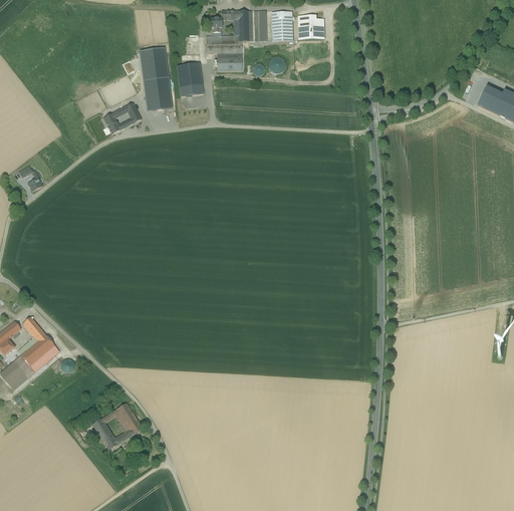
[(222,18),(222,19),(230,19),(230,10),(221,10),(221,18),(222,18)]
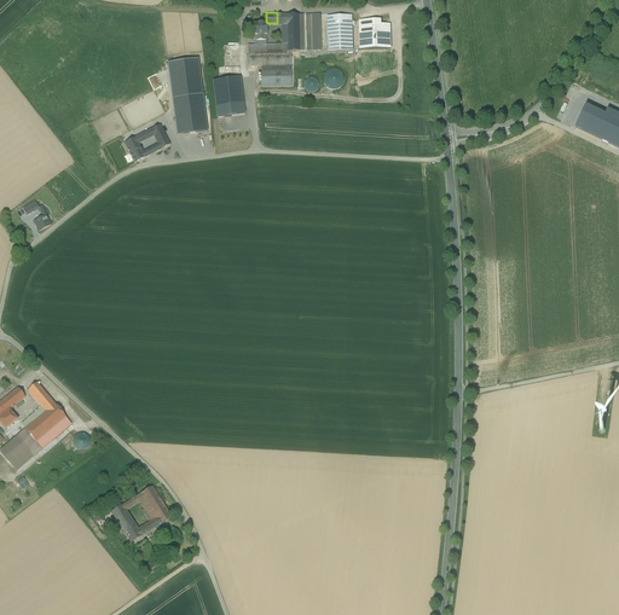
[(320,12),(287,12),(287,42),(288,50),(291,50),(298,48),(300,48),(322,48),(320,12)]
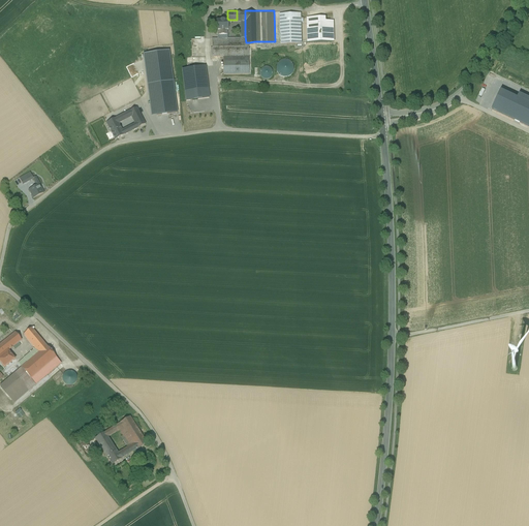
[(301,11),(280,11),(280,41),(302,41),(301,11)]
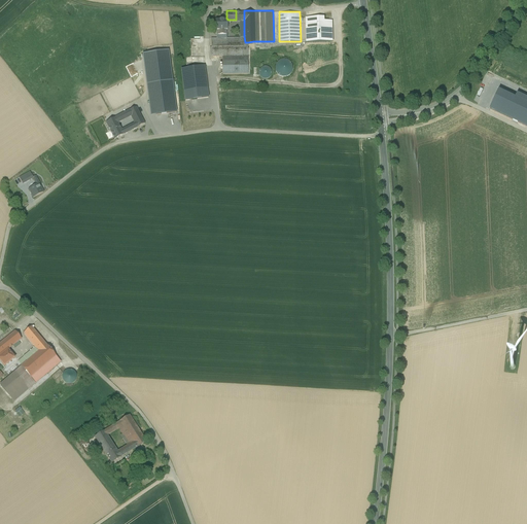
[(324,15),(306,15),(307,40),(332,39),(332,19),(324,19),(324,15)]
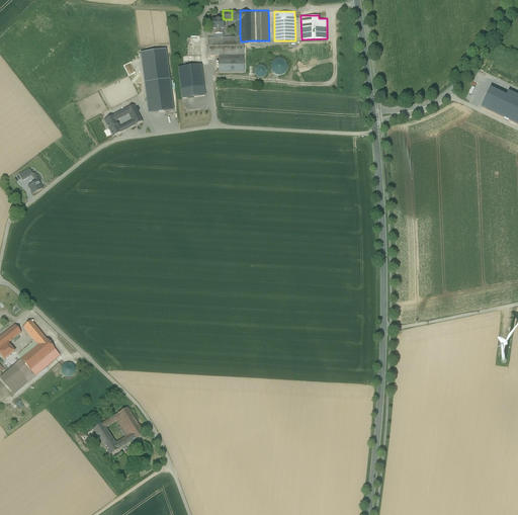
[(223,18),(211,18),(211,27),(213,27),(223,27),(224,27),(224,19),(224,18),(223,18)]
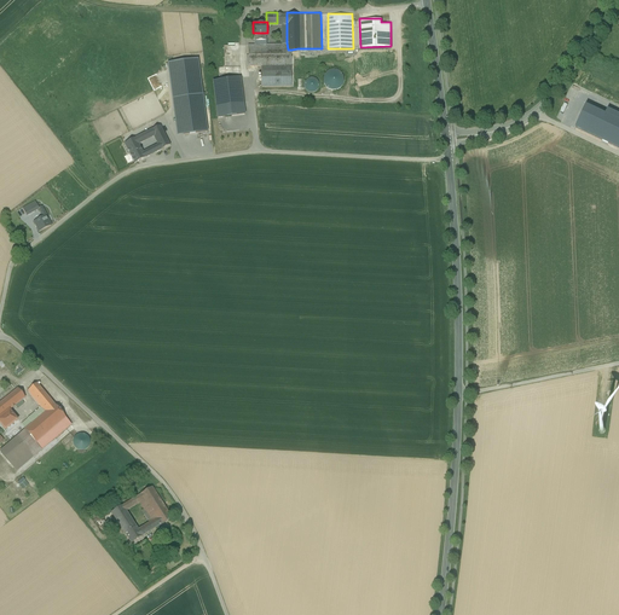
[(241,42),(224,44),(224,64),(239,64),(241,42)]
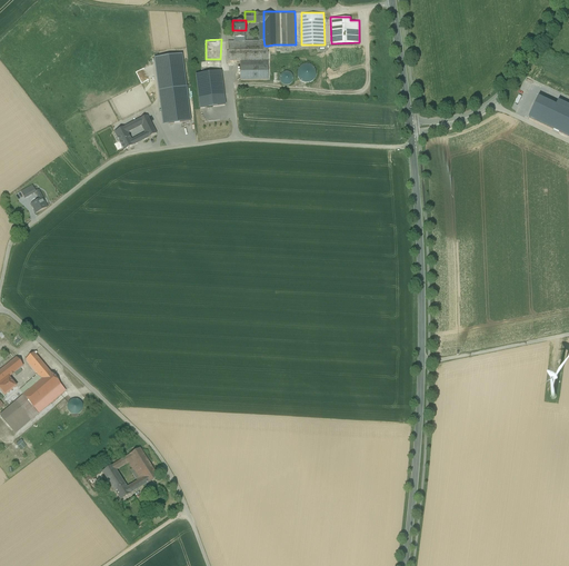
[(265,46),(263,39),(259,39),(245,39),(235,39),(228,39),(228,49),(228,59),(240,59),(268,58),(268,48),(268,46),(265,46)]
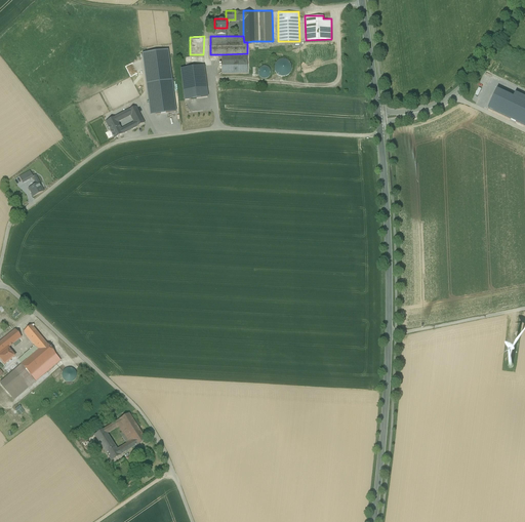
[(168,48),(142,51),(150,113),(176,109),(168,48)]
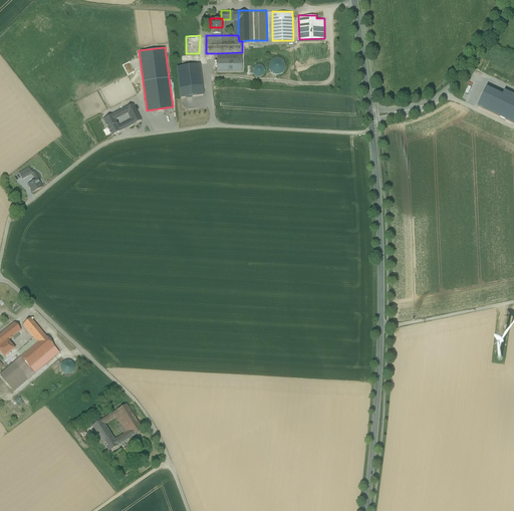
[(242,69),(242,52),(217,53),(217,70),(242,69)]
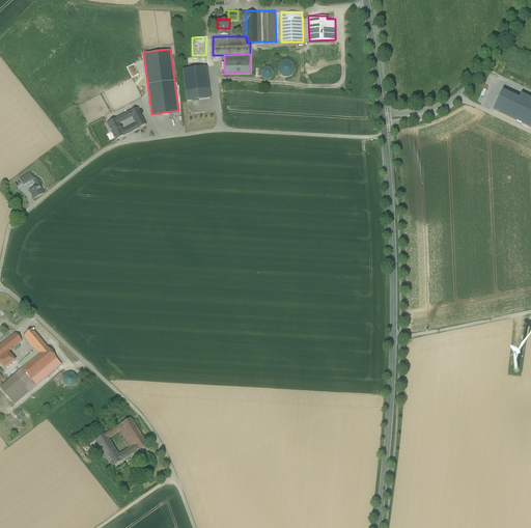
[(286,57),(283,57),(281,59),(279,60),(278,63),(277,65),(277,68),(278,71),(280,73),(282,74),(285,75),(287,75),(290,74),(292,73),(294,71),(295,67),(295,65),(295,62),(292,60),(290,58),(288,57),(286,57)]
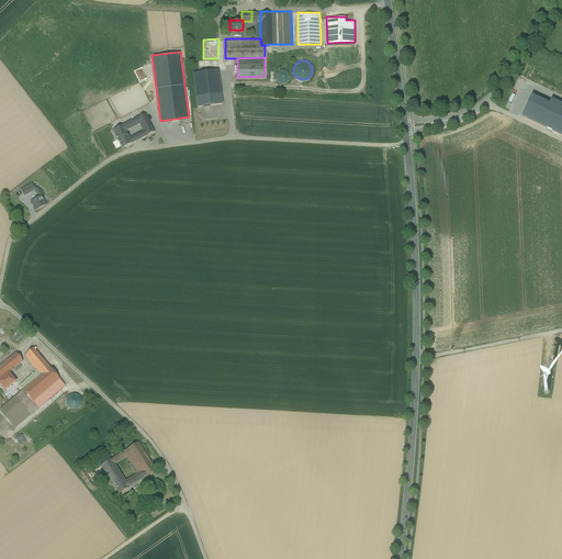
[(217,68),(193,71),(198,104),(222,101),(217,68)]
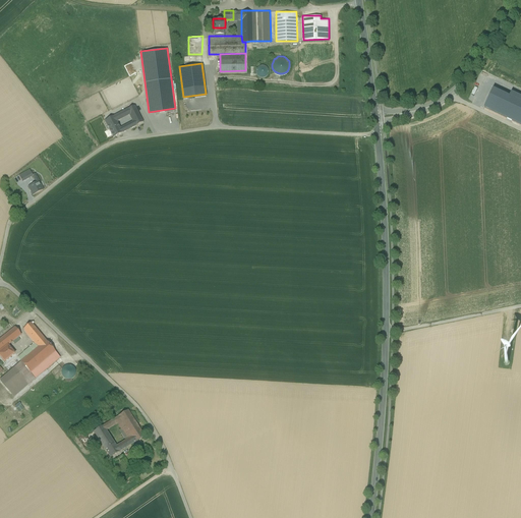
[(262,63),(258,64),(257,65),(256,67),(255,70),(256,72),(257,74),(259,75),(263,75),(265,75),(267,74),(268,72),(269,70),(269,67),(268,65),(266,64),(264,63),(262,63)]
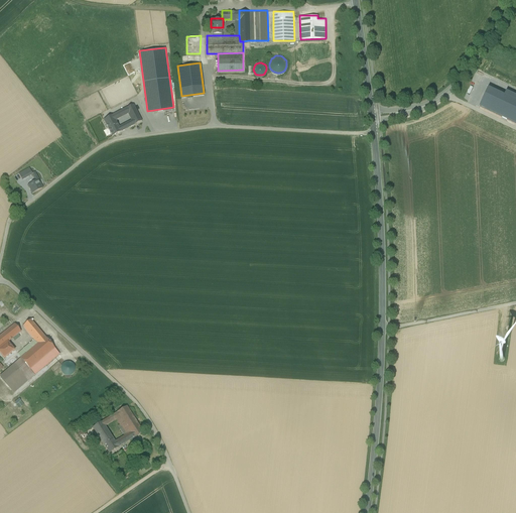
[(133,97),(124,102),(126,107),(133,103),(135,101),(133,97)]
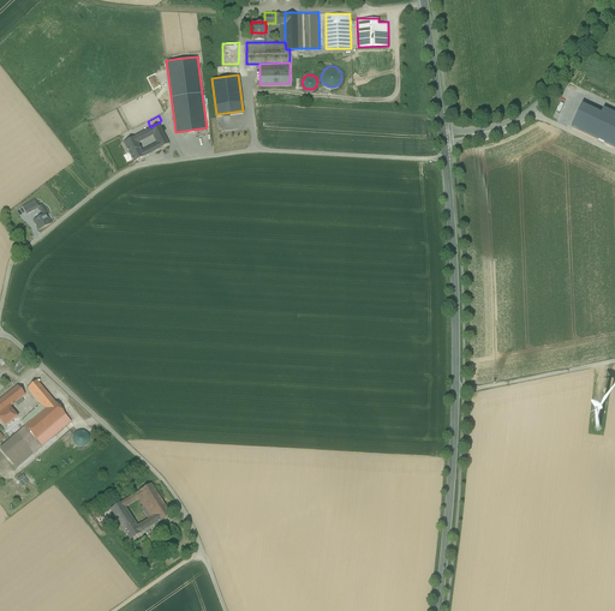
[(148,121),(138,126),(141,131),(144,138),(154,133),(150,127),(148,121)]
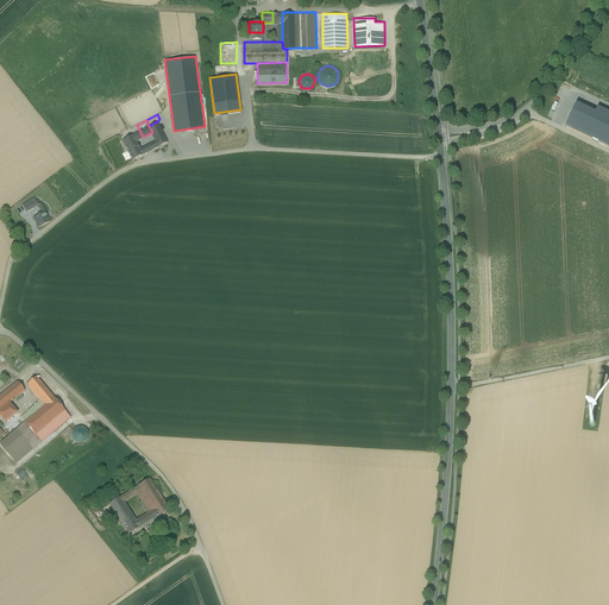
[(101,126),(105,134),(114,130),(111,121),(101,126)]
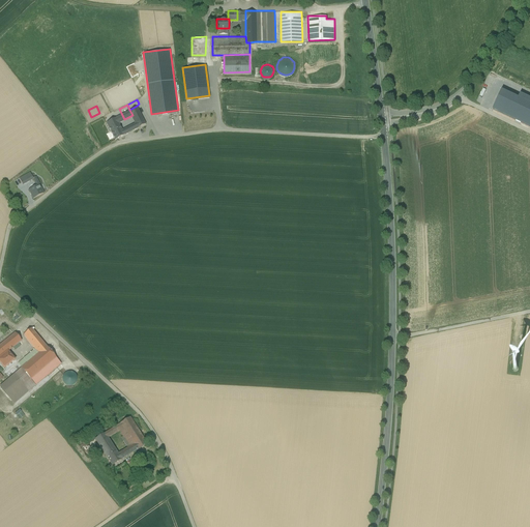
[(137,106),(129,110),(133,115),(136,120),(139,125),(146,121),(137,106)]
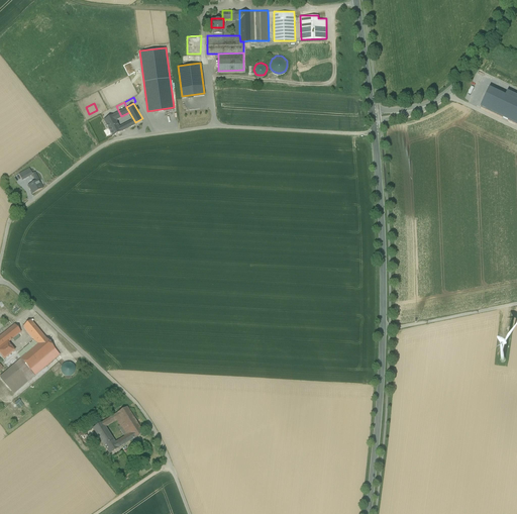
[(104,117),(118,110),(116,106),(102,114),(104,117)]
